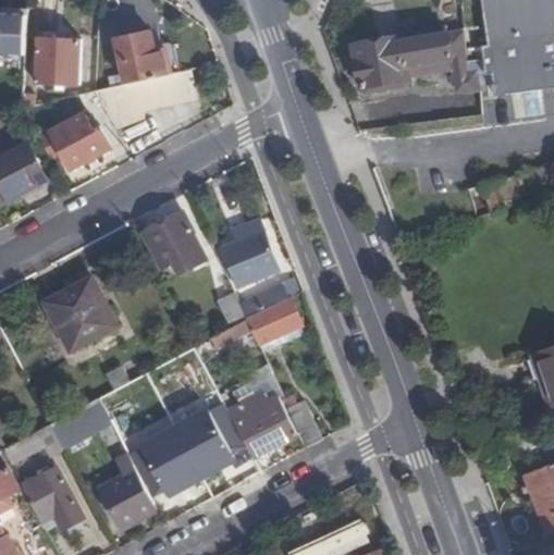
[(553,87),(553,0),(481,0),(487,44),(465,46),(468,71),(476,69),(478,89),(480,89),(479,84),(493,82),(495,95),(553,87)]
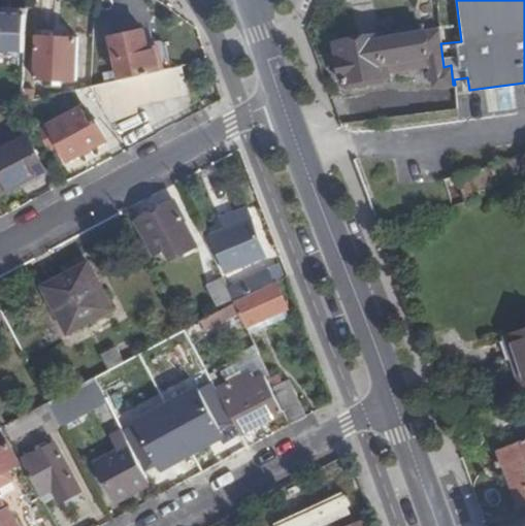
[(0,104),(21,100),(26,12),(0,11),(0,104)]
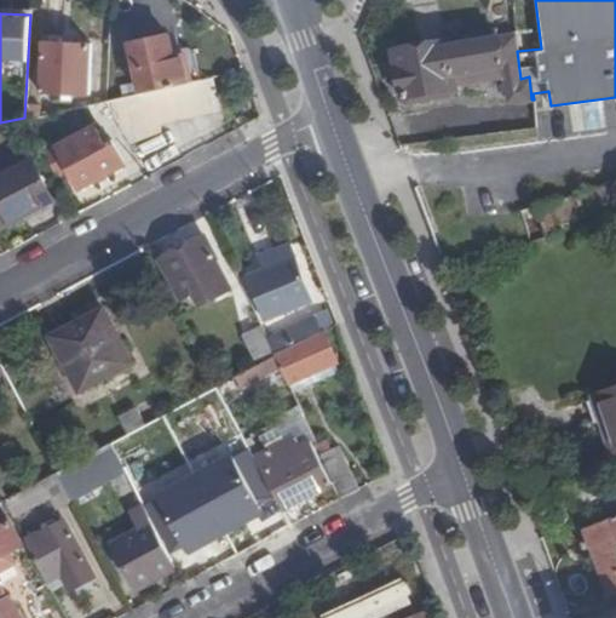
[(130,41),(143,91),(193,79),(184,50),(172,52),(167,33),(130,41)]
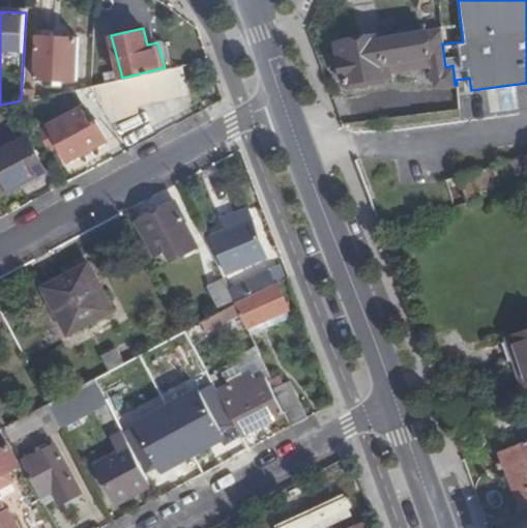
[(378,35),(329,45),(338,91),(386,82),(385,77),(426,68),(419,33),(379,41),(378,35)]
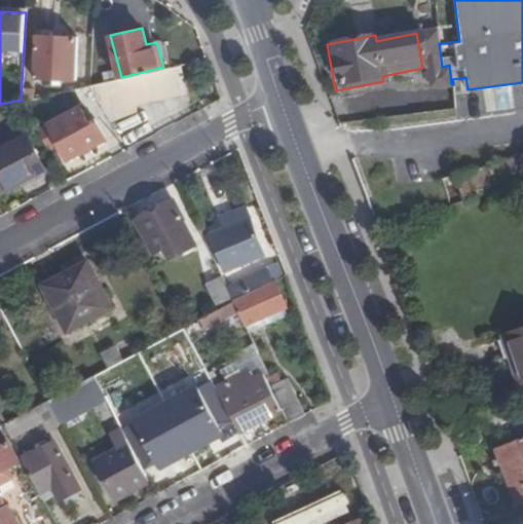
[(74,36),(34,36),(33,76),(72,78),(74,36)]
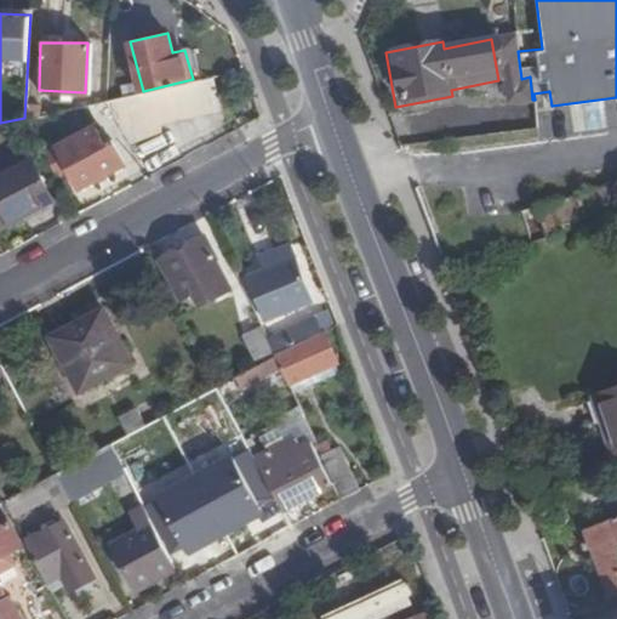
[(507,104),(532,100),(530,77),(521,79),(518,51),(507,54),(508,67),(503,67),(507,104)]
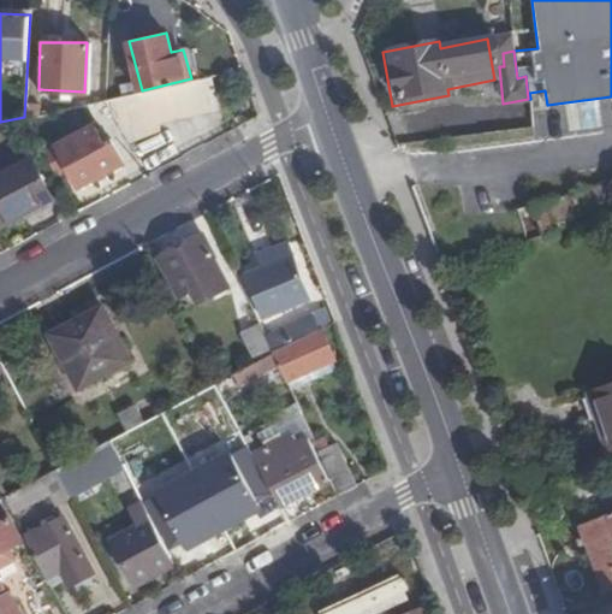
[(213,99),(207,75),(191,78),(142,90),(104,99),(126,142),(154,127),(153,120),(205,108),(213,99)]
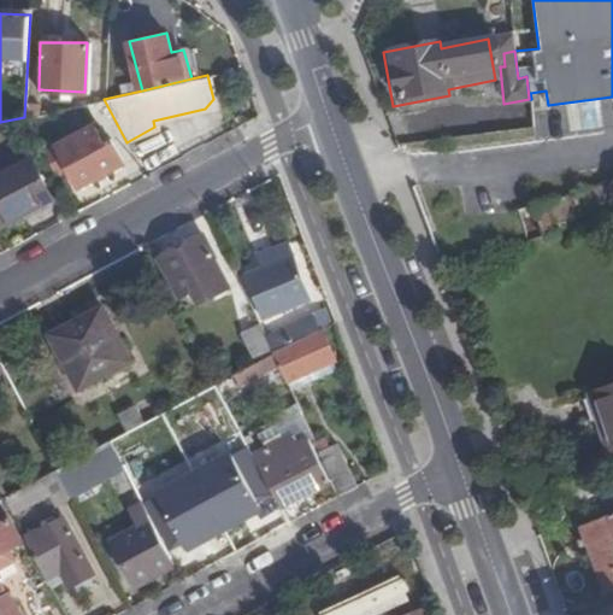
[(49,123),(48,112),(24,117),(30,128),(49,123)]
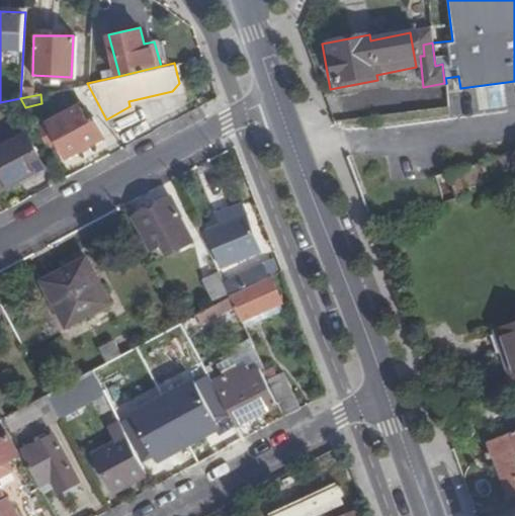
[(78,106),(47,123),(54,139),(64,157),(102,137),(92,116),(85,120),(78,106)]
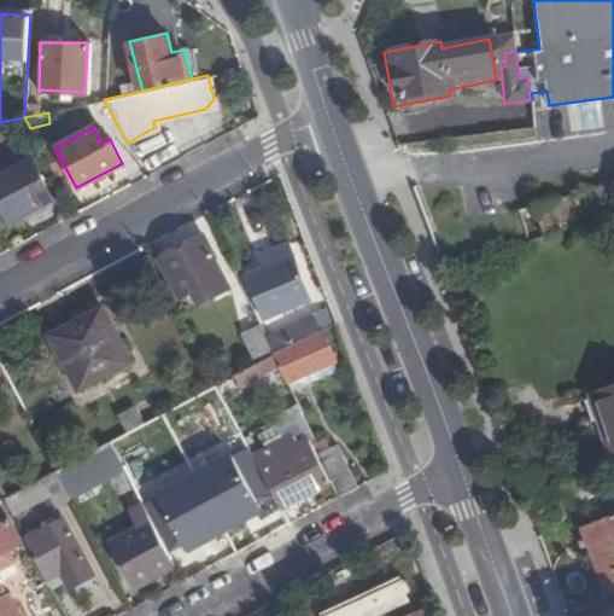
[(53,172),(64,166),(56,147),(44,154),(53,172)]
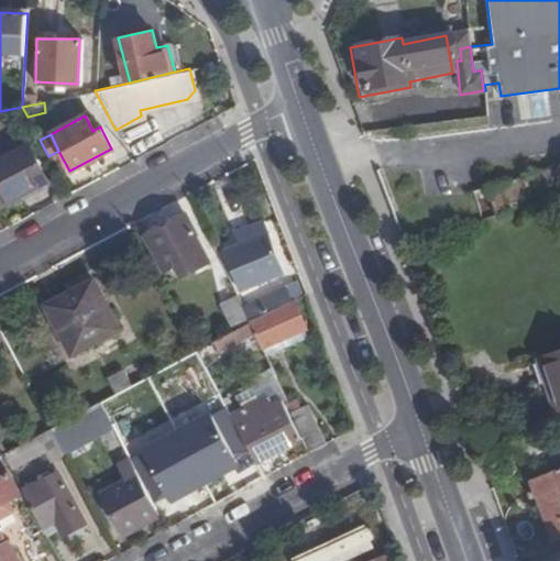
[(28,149),(0,163),(0,207),(46,184),(28,149)]
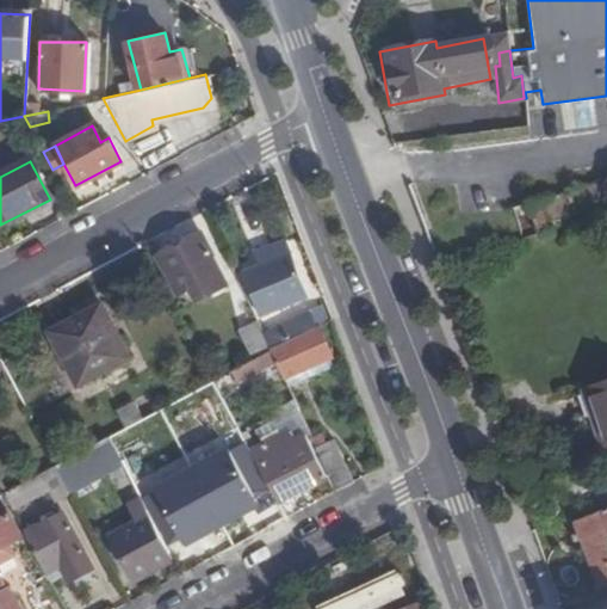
[(198,234),(156,257),(175,293),(214,272),(205,257),(209,254),(198,234)]
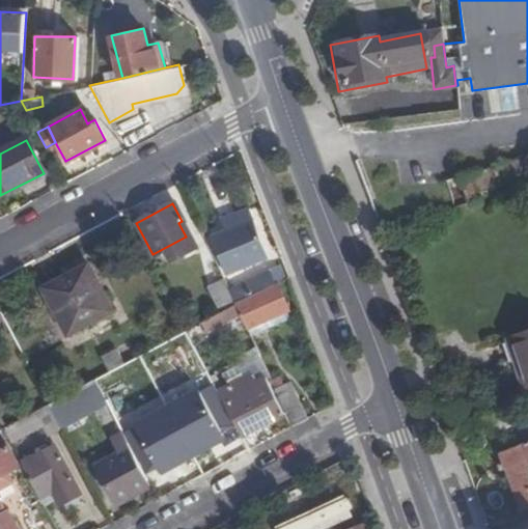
[(222,233),(250,222),(245,209),(217,220),(222,233)]
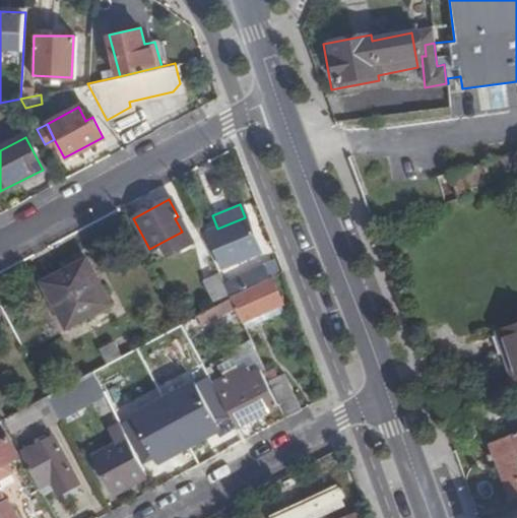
[(217,229),(205,234),(214,256),(221,253),(225,264),(259,250),(245,217),(217,229)]
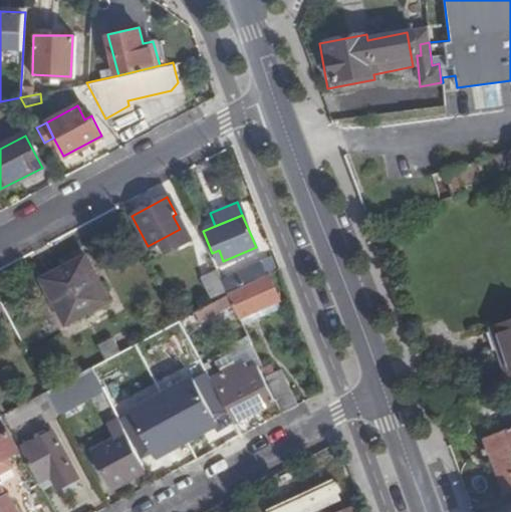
[(219,250),(212,253),(216,263),(223,261),(219,250)]
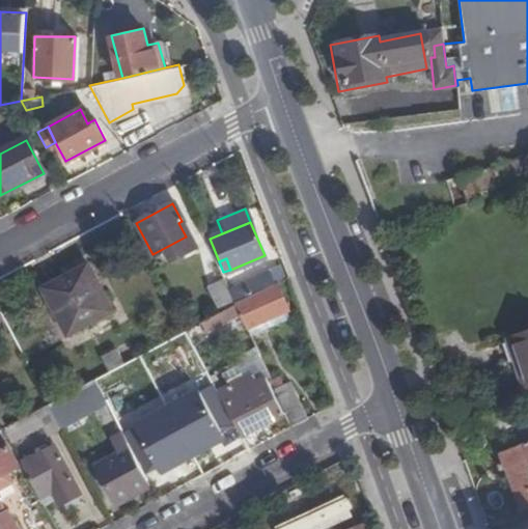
[(280,262),(226,289),(233,303),(251,294),(286,276),(280,262)]
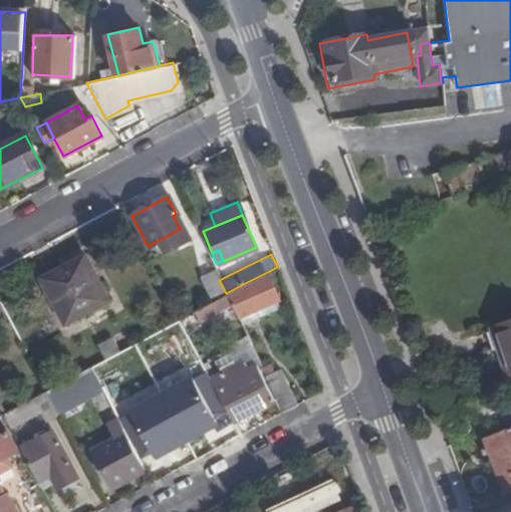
[(82,258),(41,279),(64,322),(105,300),(82,258)]
